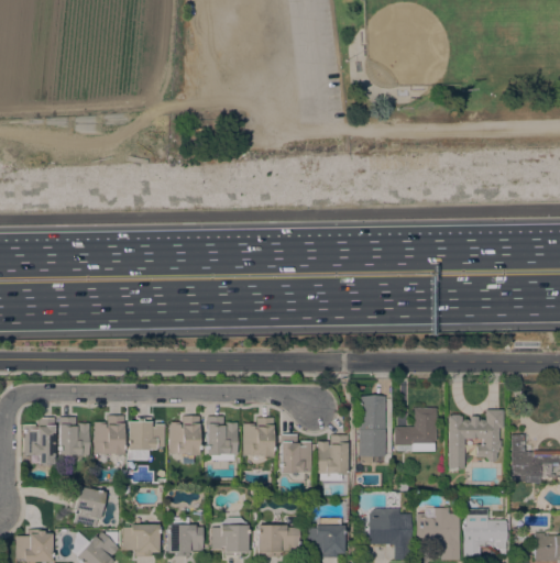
[(386,455),(374,455),(374,463),(361,463),(361,455),(360,455),(360,421),(361,421),(361,396),(374,395),(386,396),(386,455)]
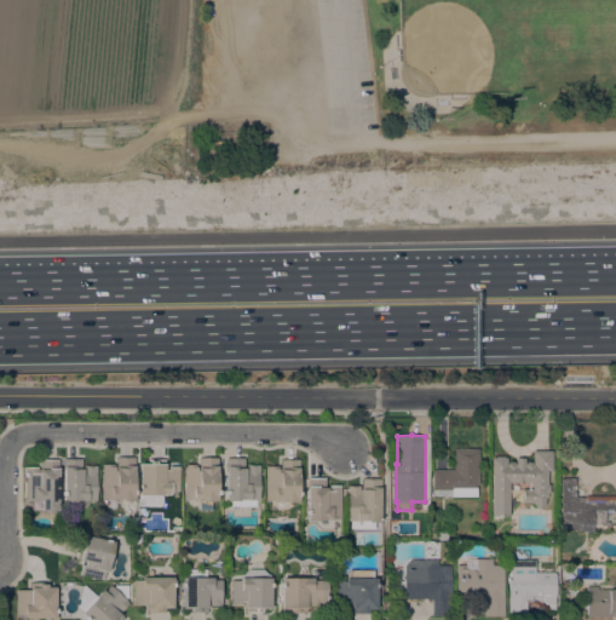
[(456,469),(456,449),(481,448),(482,488),(479,488),(479,497),(438,497),(437,491),(435,491),(435,470),(456,469)]
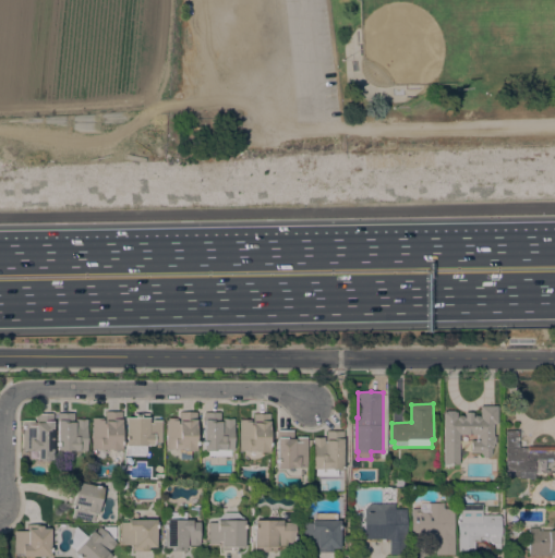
[(461,464),(446,464),(446,412),(448,412),(448,411),(456,411),(456,412),(459,412),(459,417),(461,415),(465,415),(467,417),(467,412),(474,412),(474,417),(477,415),(481,415),(482,417),(482,405),(499,405),(499,424),(495,424),(495,436),(497,436),(497,444),(496,444),(493,448),(494,455),(491,457),(486,457),(483,455),(483,452),(473,452),(473,439),(480,439),(480,435),(461,435),(461,464)]
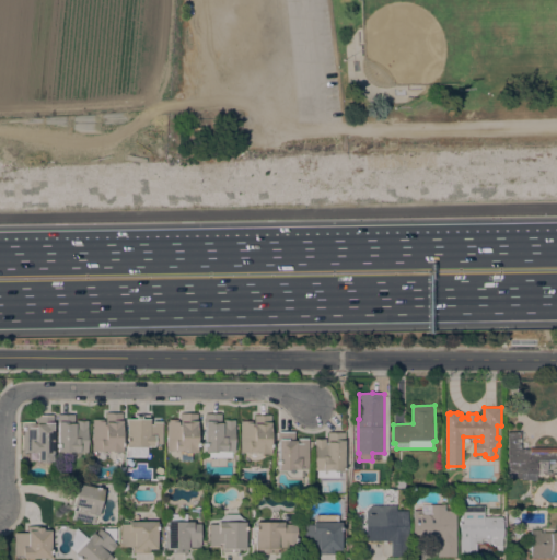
[(94,420),(107,419),(107,412),(124,412),(125,452),(119,452),(119,453),(108,453),(108,450),(94,451),(94,420)]
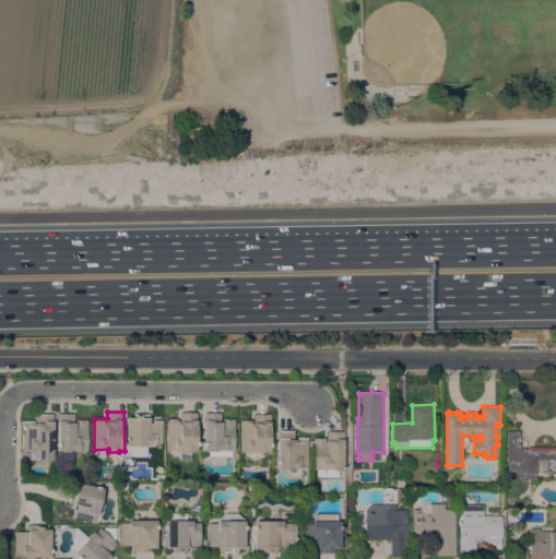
[(168,421),(170,421),(170,418),(179,418),(179,420),(182,420),(182,413),(199,413),(199,451),(193,451),(193,461),(182,461),(182,450),(168,450),(168,421)]
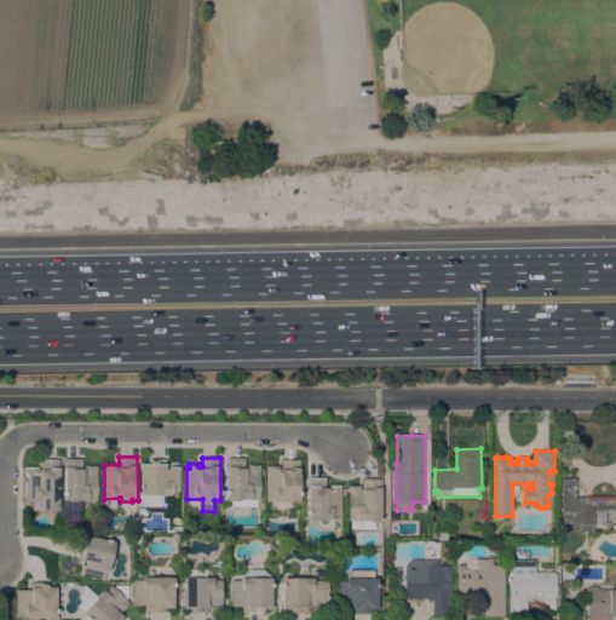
[(229,469),(229,458),(247,458),(247,468),(249,468),(249,465),(262,465),(262,500),(260,500),(260,507),(232,507),(232,500),(229,500),(229,469)]
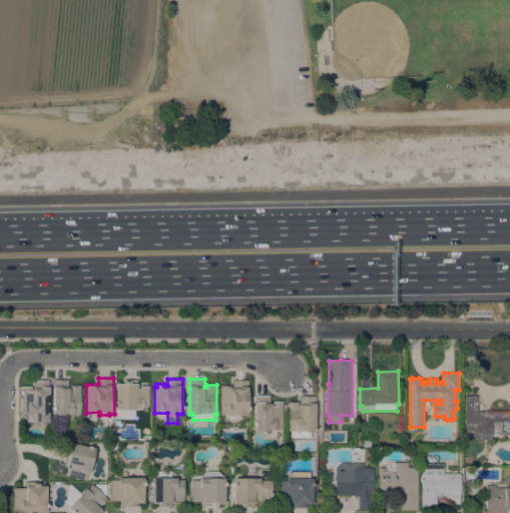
[(23,386),(33,386),(33,390),(36,390),(36,380),(51,380),(51,422),(47,422),(46,424),(41,424),(39,422),(36,422),(36,414),(23,414),(23,386)]
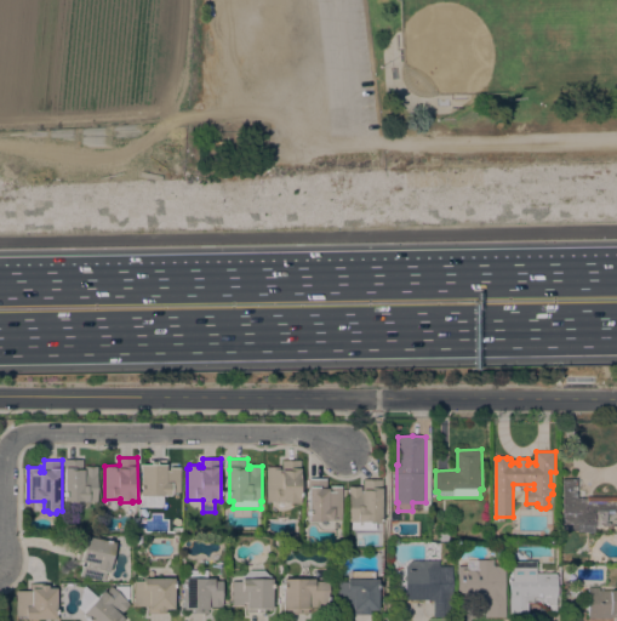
[(100,501),(79,501),(79,502),(66,502),(67,460),(85,460),(84,469),(86,469),(86,466),(100,466),(100,501)]
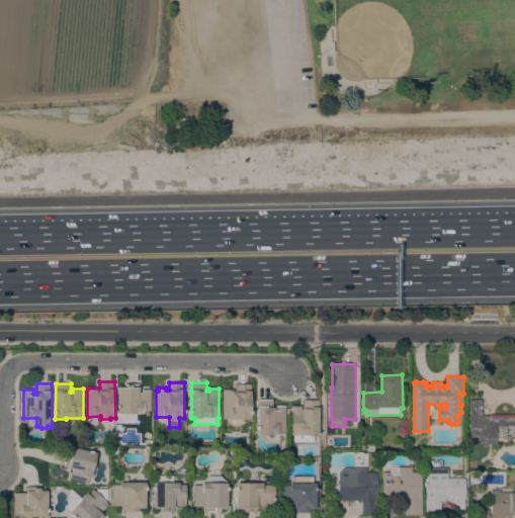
[(119,387),(125,387),(125,383),(141,383),(141,393),(143,393),(143,390),(153,390),(152,411),(145,411),(145,413),(118,413),(119,387)]
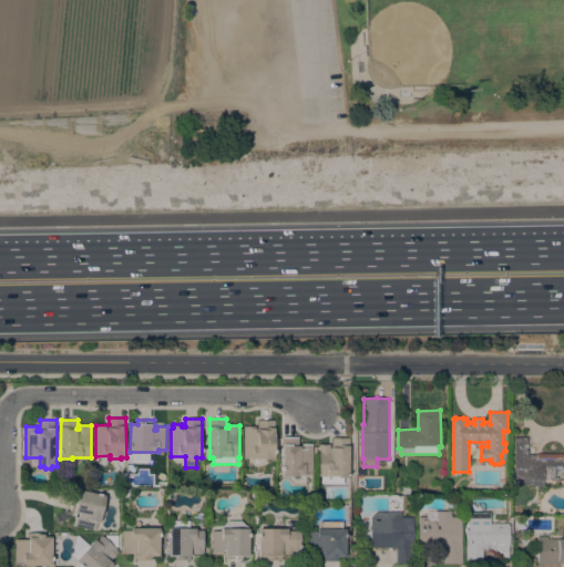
[(246,425),(259,426),(259,420),(276,420),(276,460),(272,460),(272,463),(265,467),(257,467),(250,463),(250,459),(246,459),(246,425)]
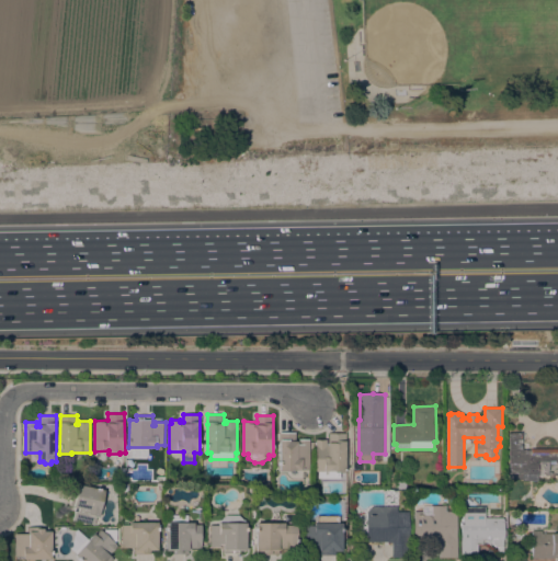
[(281,432),(297,432),(297,441),(300,441),(300,438),(311,438),(310,470),(309,470),(309,476),(281,476),(281,432)]
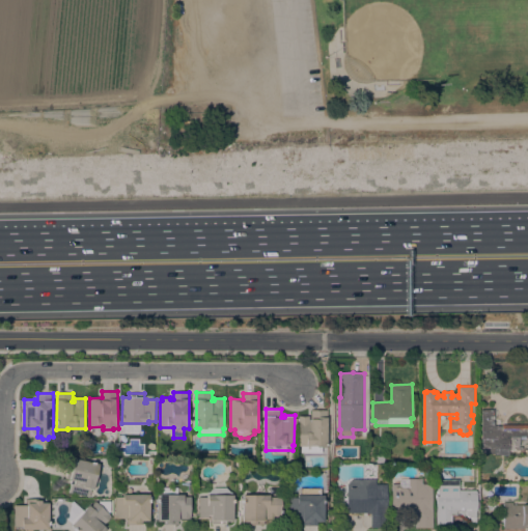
[(527,450),(520,450),(520,452),(510,452),(510,455),(483,455),(483,409),(496,409),(496,416),(497,418),(499,418),(501,419),(502,420),(503,422),(504,424),(527,424),(527,450)]
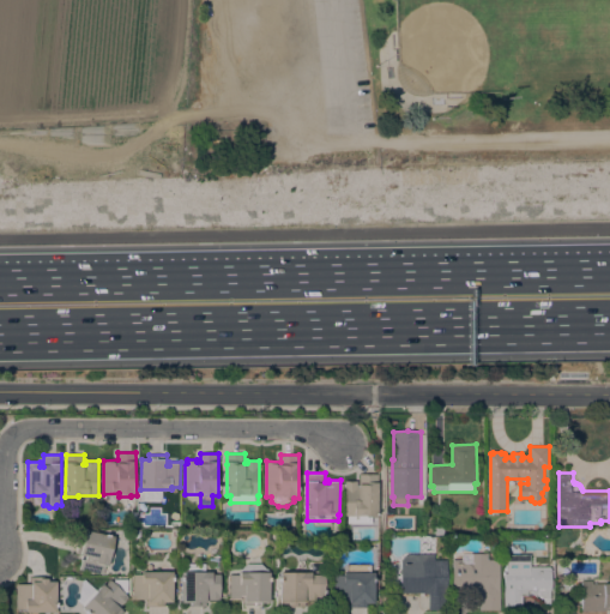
[(346,481),(360,481),(360,486),(361,486),(361,474),(379,474),(380,516),(374,516),(374,523),(350,523),(350,516),(346,516),(346,481)]
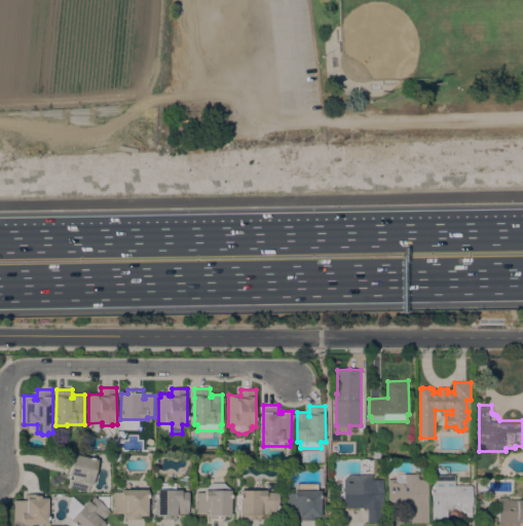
[(99,459),(94,485),(91,485),(89,492),(69,488),(71,479),(74,480),(74,477),(69,476),(74,454),(99,459)]
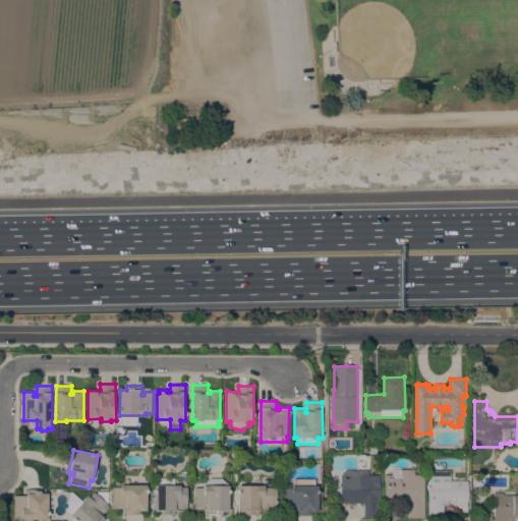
[(409,518),(409,504),(386,504),(386,475),(393,475),(393,471),(401,470),(401,469),(415,469),(415,475),(425,475),(425,518),(409,518)]
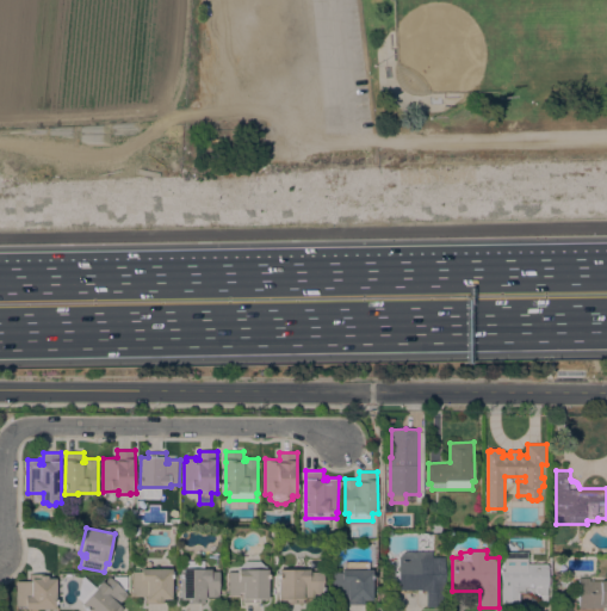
[(434,551),(434,557),(446,557),(447,606),(428,606),(428,590),(401,590),(400,559),(403,555),(407,551),(434,551)]
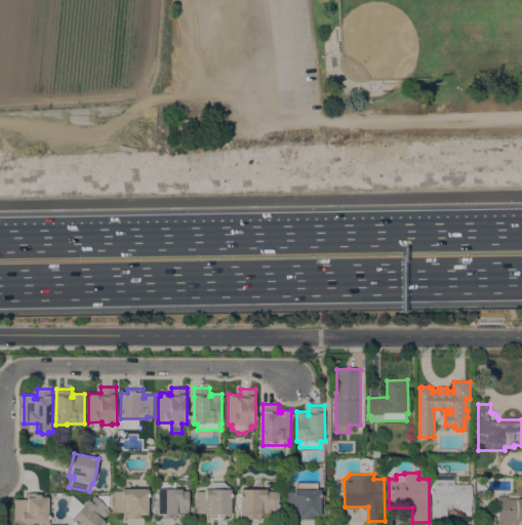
[(432,491),(434,491),(434,474),(455,474),(455,484),(473,484),(473,505),(472,505),(472,517),(467,517),(467,512),(465,512),(462,510),(448,510),(448,521),(432,521),(432,491)]
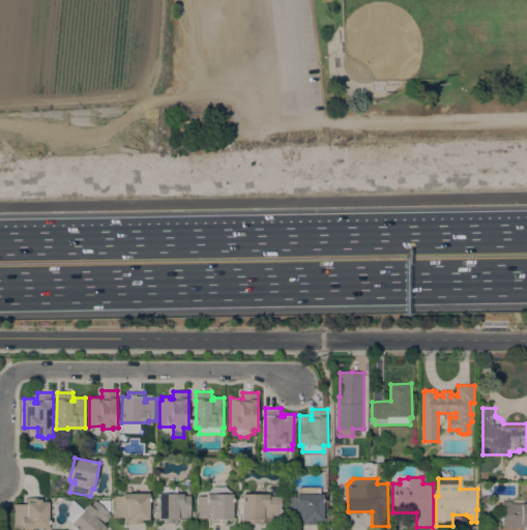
[(157,494),(160,494),(160,487),(178,487),(178,494),(184,494),(184,496),(191,496),(191,518),(179,518),(179,523),(164,523),(164,521),(157,521),(157,494)]
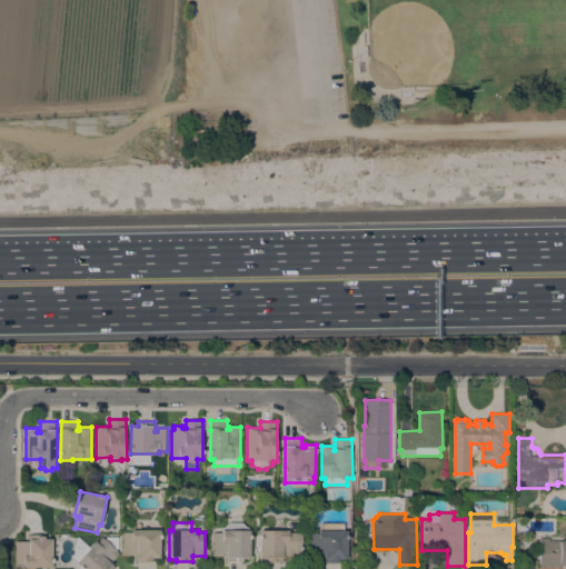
[(215,532),(224,532),(224,527),(225,527),(230,522),(244,522),(248,527),(250,527),(250,530),(251,530),(250,559),(244,559),(244,562),(228,562),(228,557),(224,557),(224,556),(214,556),(215,532)]
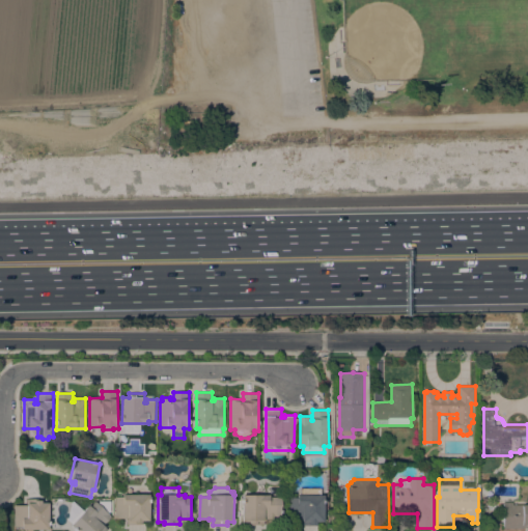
[(325,522),(318,522),(318,525),(303,525),(303,519),(290,519),(290,497),(299,497),(299,495),(302,495),(302,487),(322,487),(322,495),(325,495),(325,522)]
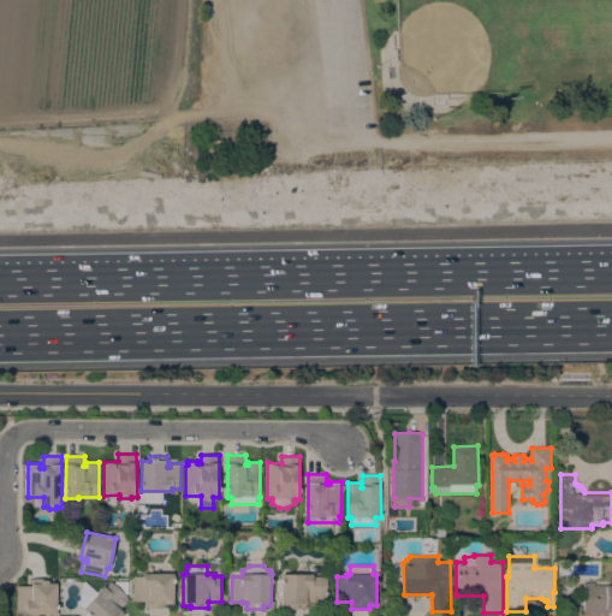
[(174,574),(173,604),(166,604),(166,609),(148,609),(149,602),(134,602),(135,576),(143,576),(143,573),(174,574)]
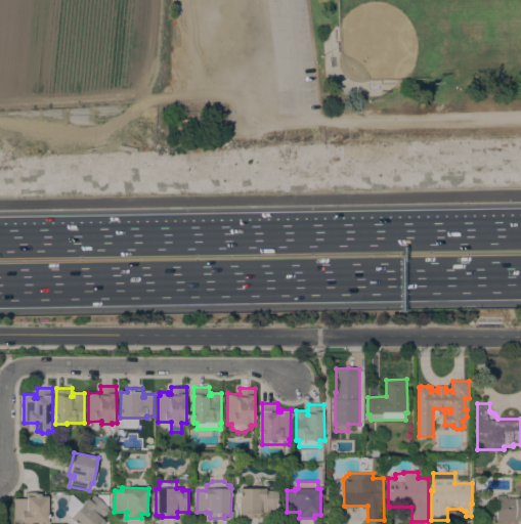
[(241,488),(266,488),(266,490),(278,490),(279,499),(278,499),(278,512),(262,512),(262,518),(241,518),(241,488)]
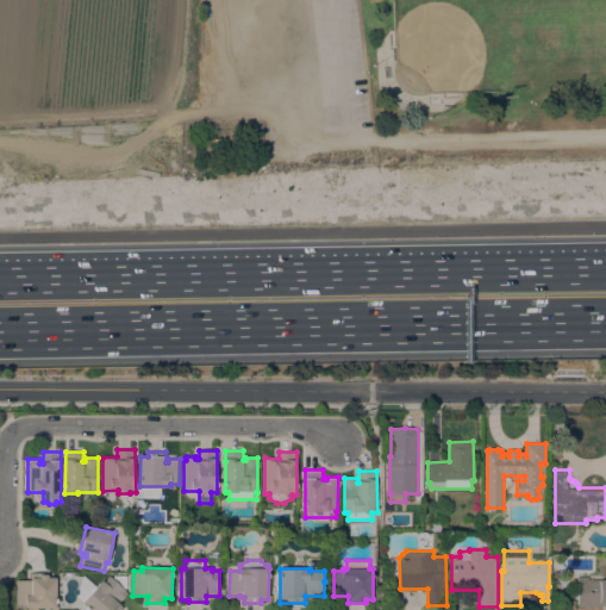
[(57,609),(26,608),(26,605),(18,605),(18,580),(32,580),(32,573),(49,573),(49,577),(57,577),(57,609)]
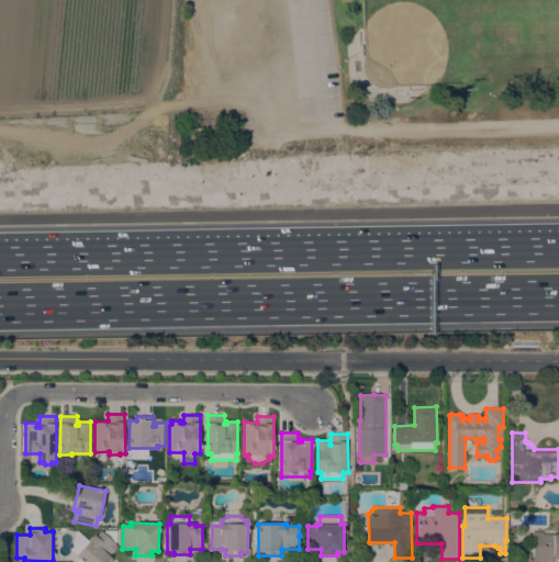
[(82,561),(76,555),(78,553),(73,549),(74,548),(75,547),(76,547),(77,546),(77,543),(76,541),(75,541),(78,529),(91,539),(94,535),(97,536),(102,530),(104,532),(107,530),(119,530),(119,541),(115,543),(119,547),(110,555),(115,560),(113,561),(82,561)]
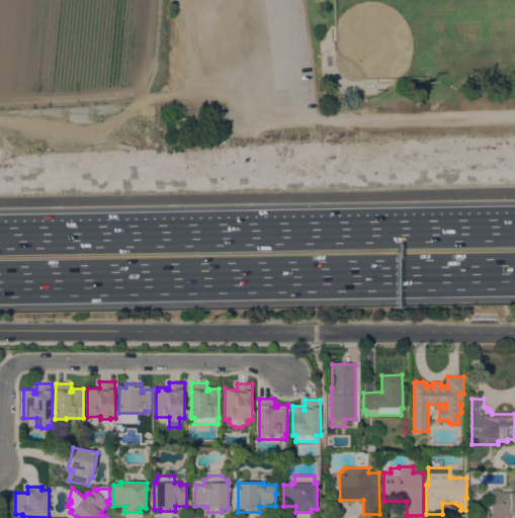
[(492,490),(501,490),(501,492),(510,492),(511,493),(514,492),(514,515),(493,516),(492,490)]
